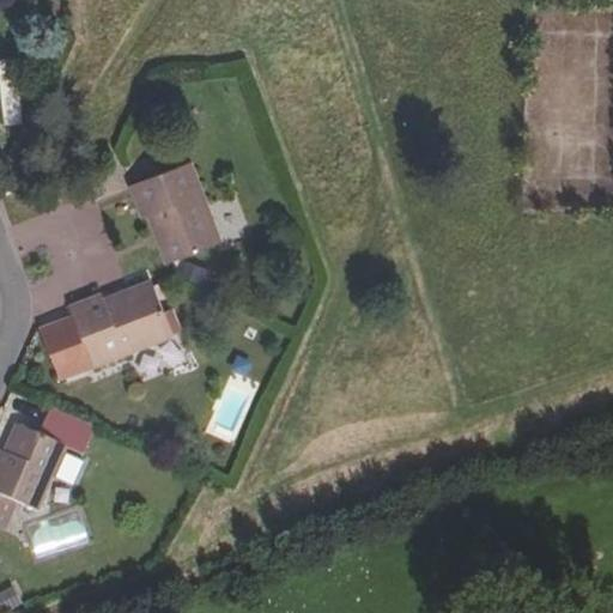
[(222,242),(192,162),(129,186),(143,219),(149,217),(157,241),(163,238),(173,261),(222,242)]
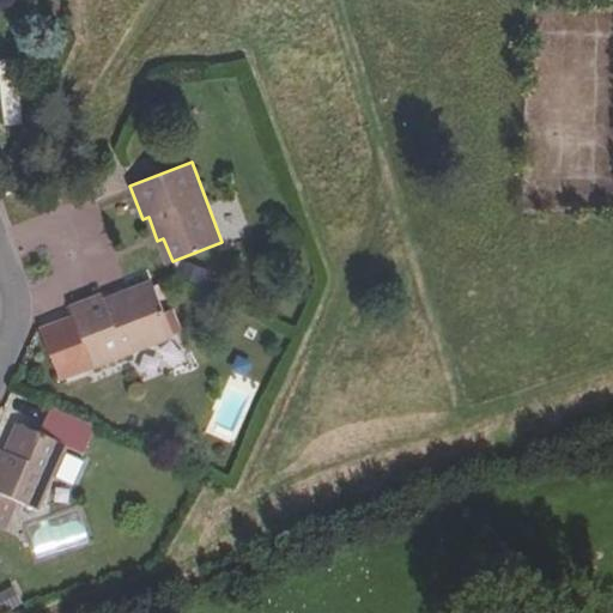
[(173,261),(163,238),(157,241),(165,265),(173,261)]
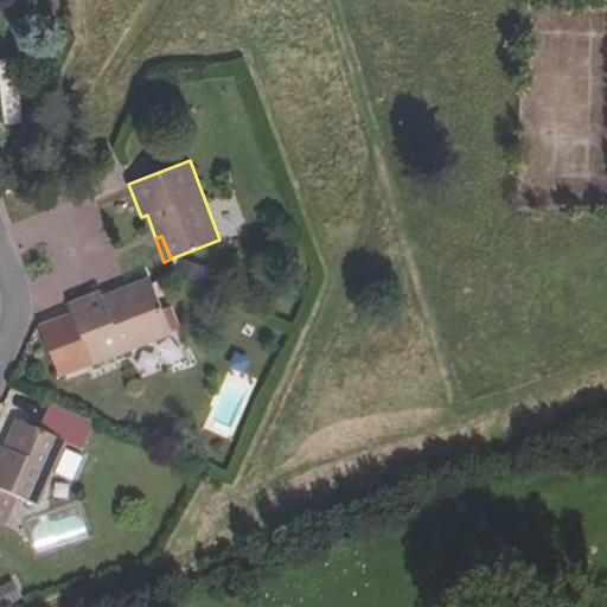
[(129,292),(152,283),(149,276),(127,285),(129,292)]
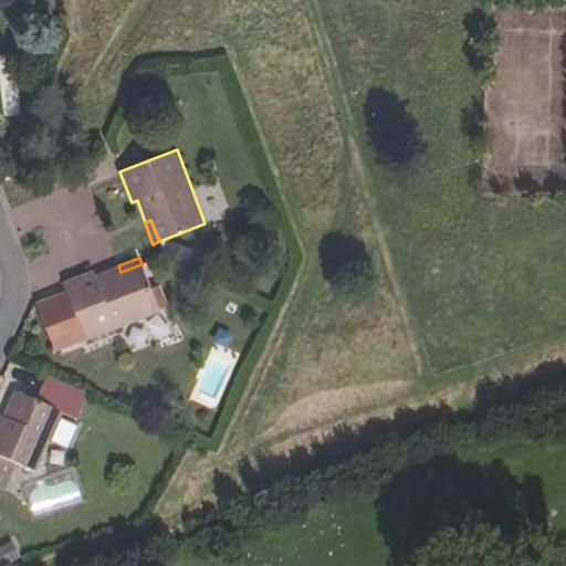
[(160,311),(143,264),(142,264),(121,272),(118,265),(96,275),(94,272),(64,283),(67,292),(82,331),(85,338),(85,339),(160,311)]
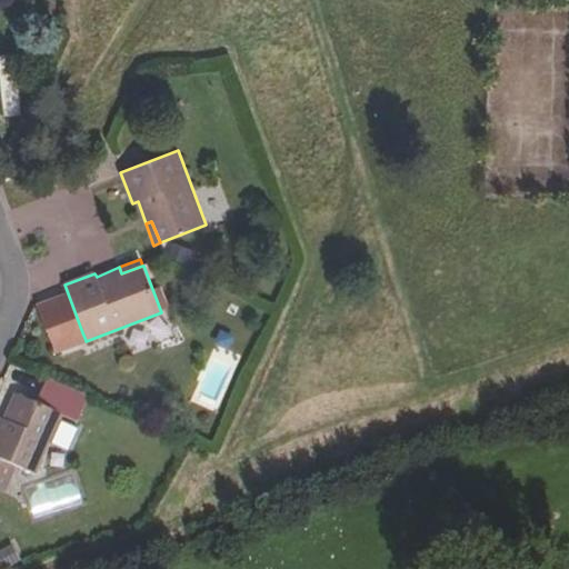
[(82,332),(68,293),(37,306),(51,345),(82,332)]
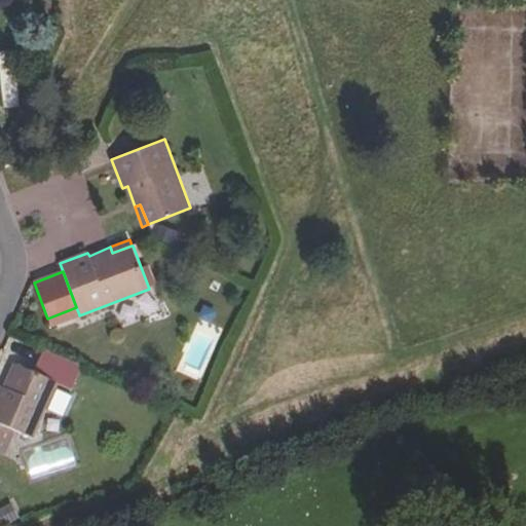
[(79,314),(76,307),(47,318),(49,326),(79,314)]
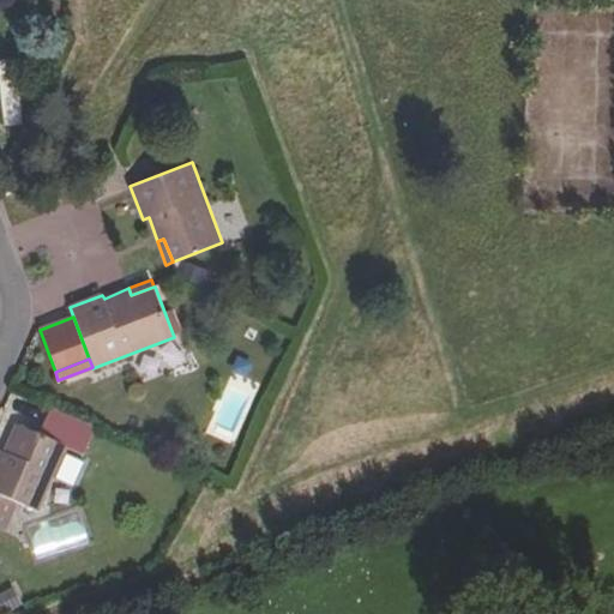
[(46,417),(90,437),(95,427),(50,408),(46,417)]
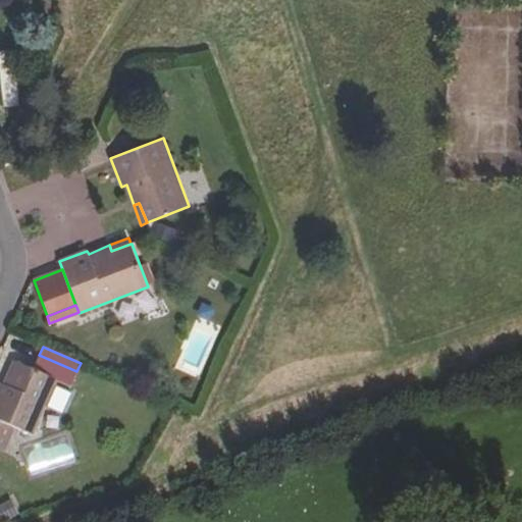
[(76,371),(39,355),(33,369),(14,361),(3,385),(2,388),(0,387),(0,450),(4,452),(14,428),(33,436),(57,380),(70,385),(76,371)]
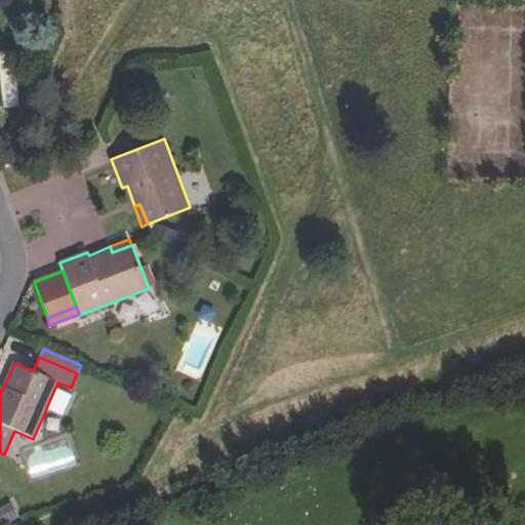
[(0,523),(0,524),(17,519),(11,501),(0,505),(0,523)]
